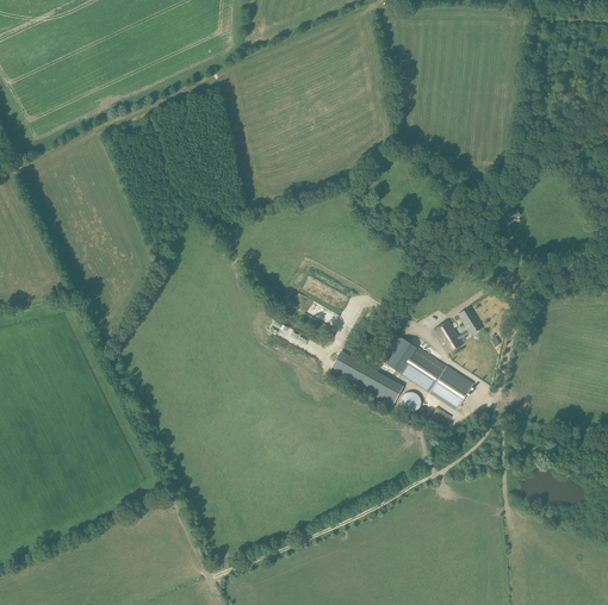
[(514,206),(509,209),(512,216),(522,211),(520,206),(515,207),(514,206)]
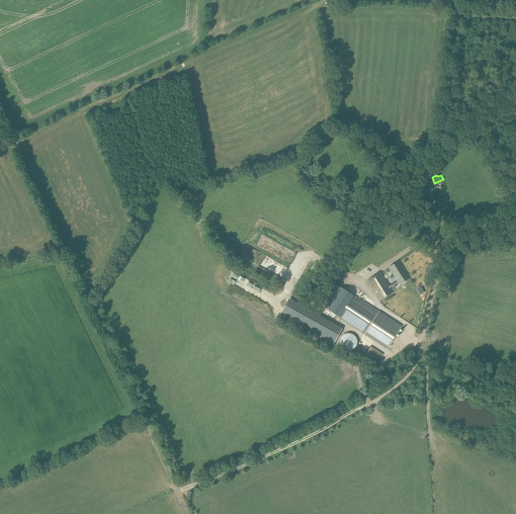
[(319,219),(324,221),(329,210),(324,207),(319,219)]
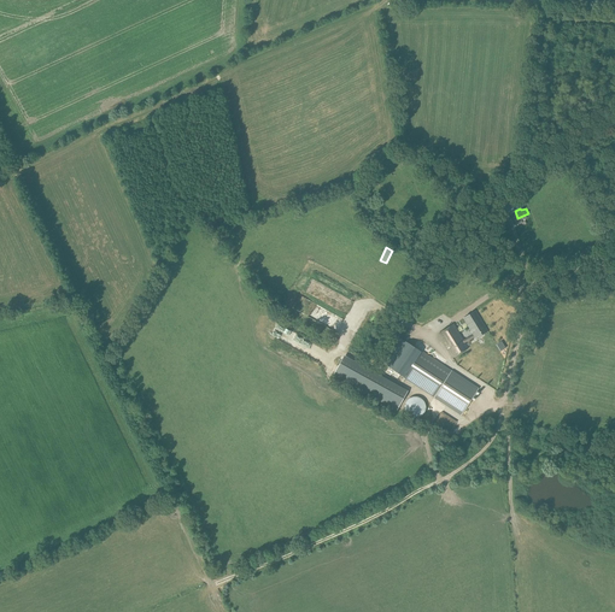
[(480,334),(491,327),(479,306),(467,313),(480,334)]
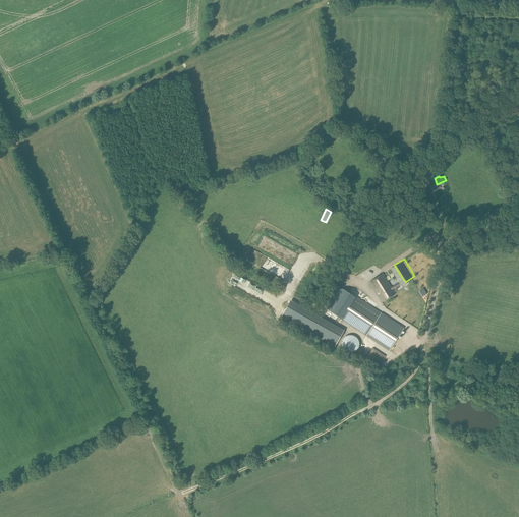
[(385,298),(397,290),(385,270),(372,278),(385,298)]
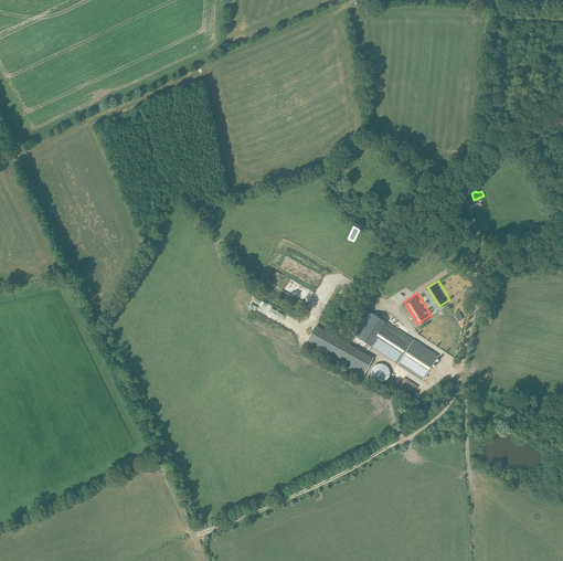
[(441,353),(369,307),(354,328),(425,376),(441,353)]
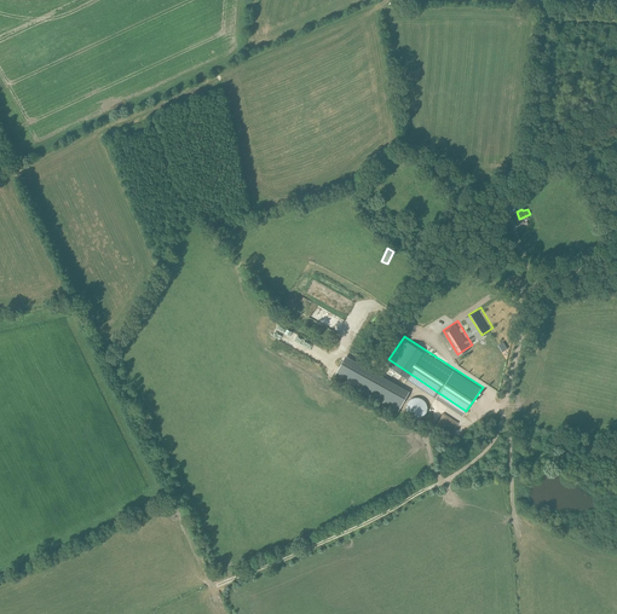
[(411,388),(349,353),(336,371),(401,407),(411,388)]
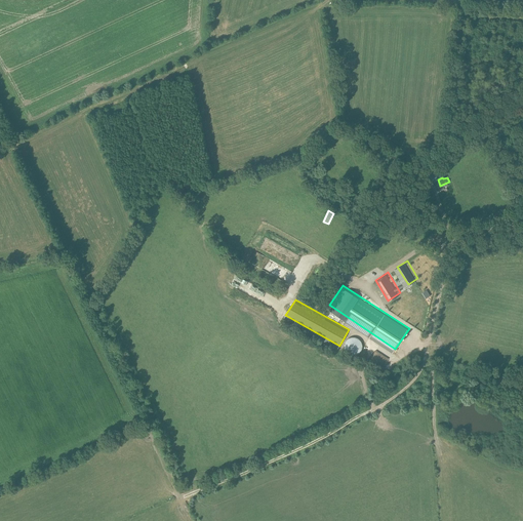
[(347,342),(347,343),(347,344),(347,345),(347,346),(347,347),(348,347),(348,348),(348,349),(349,349),(350,350),(351,351),(352,351),(353,352),(354,352),(355,352),(356,352),(357,352),(358,352),(359,351),(360,351),(361,350),(362,349),(363,348),(363,347),(364,346),(364,345),(364,344),(364,343),(364,342),(364,341),(363,339),(363,338),(362,337),(361,336),(360,335),(359,335),(359,334),(358,334),(357,334),(356,334),(355,334),(354,334),(353,334),(352,334),(351,335),(350,335),(349,336),(348,337),(348,338),(347,339),(347,341),(347,342)]
